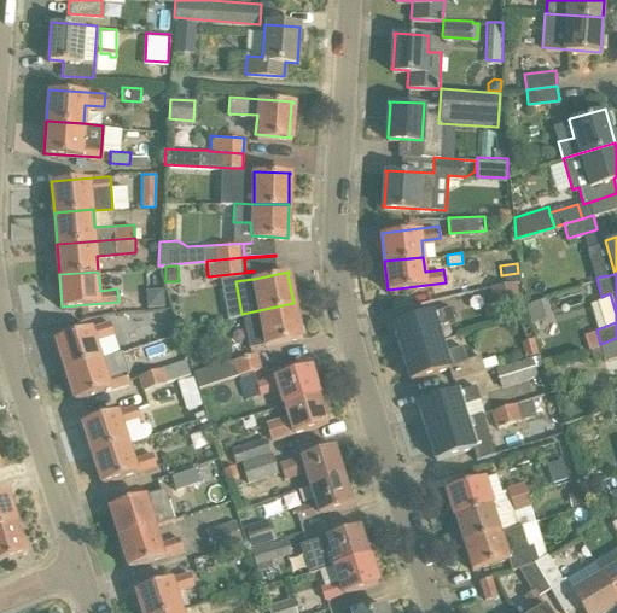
[(516,280),(489,284),(493,308),(519,303),(516,280)]
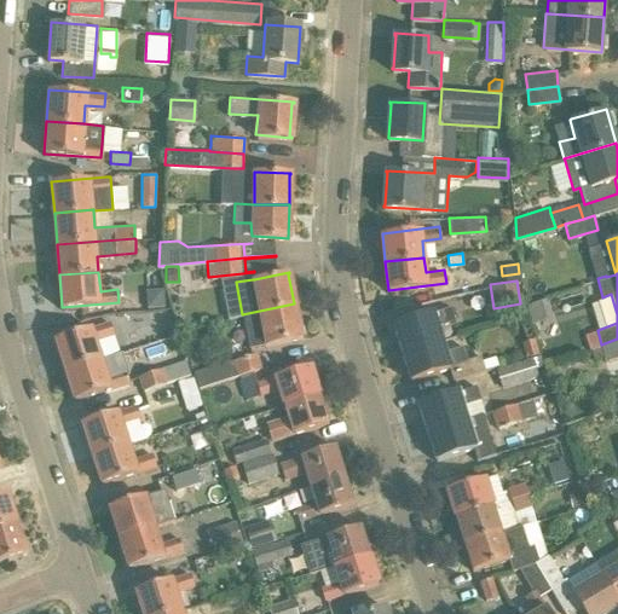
[(165,305),(163,287),(145,288),(146,305),(165,305)]
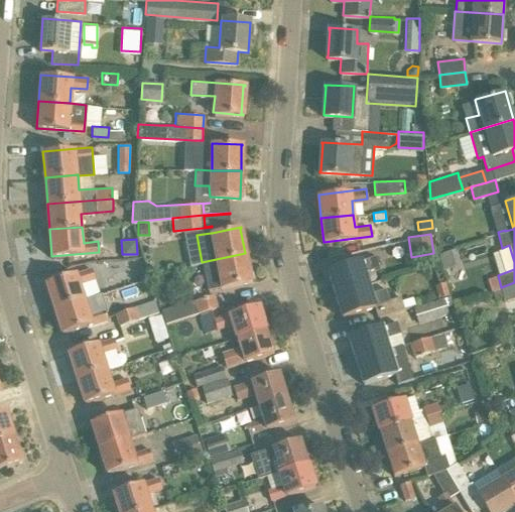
[(245,253),(202,262),(208,289),(251,280),(251,279),(250,279),(245,253)]
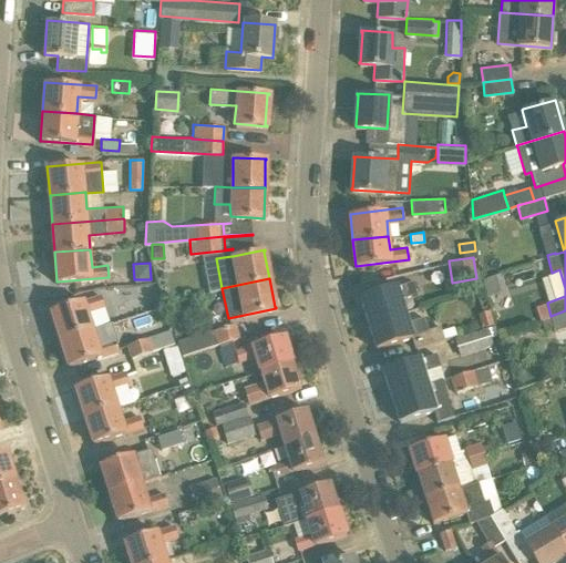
[(369,321),(403,310),(399,297),(415,292),(412,282),(361,296),(369,321)]
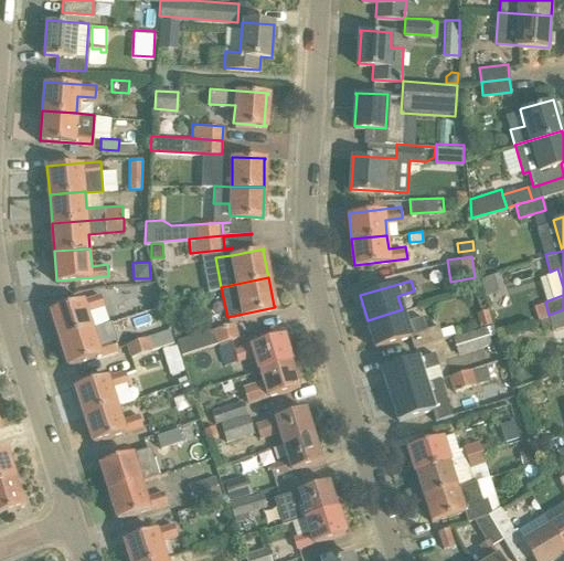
[(59,337),(91,326),(86,310),(104,305),(99,293),(50,309),(59,337)]
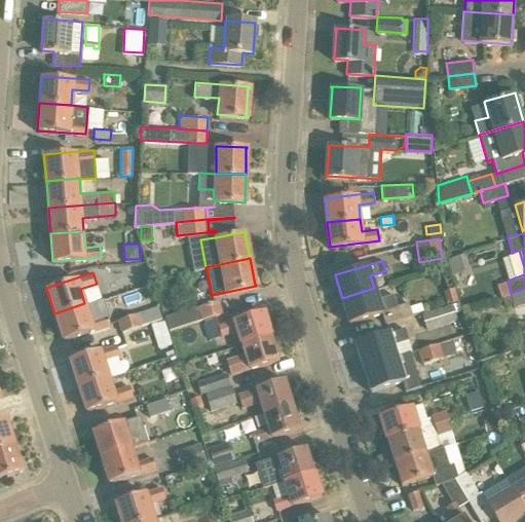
[(511,293),(508,281),(498,284),(501,296),(511,293)]
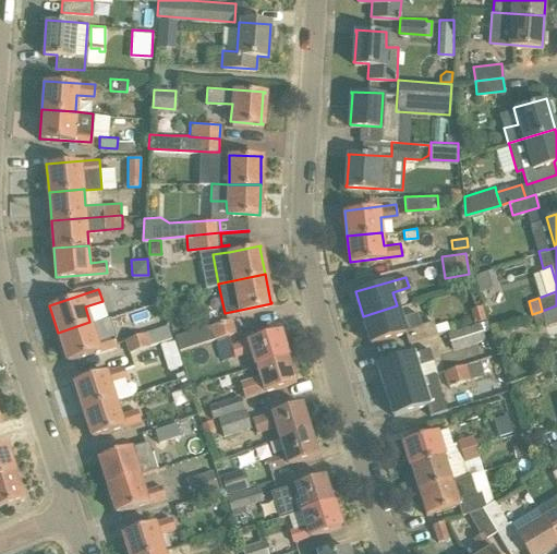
[(482,303),(470,306),(474,321),(486,317),(482,303)]
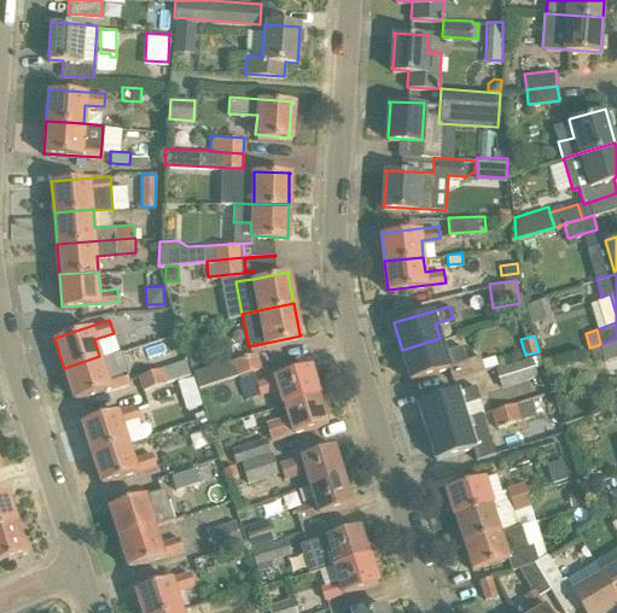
[(463,350),(461,346),(443,352),(440,338),(402,350),(411,377),(447,365),(452,378),(483,368),(479,354),(465,357),(463,350)]
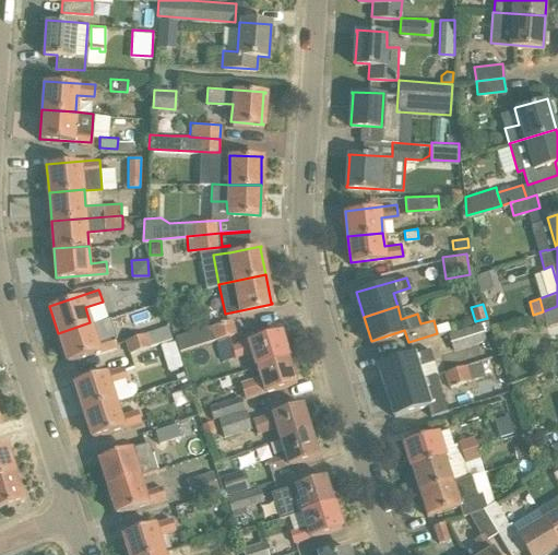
[(557,306),(543,311),(546,321),(546,325),(557,320),(557,306)]
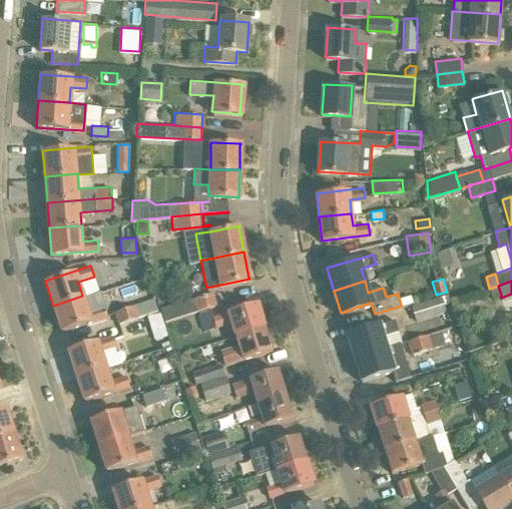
[(216,304),(212,292),(160,308),(164,320),(216,304)]
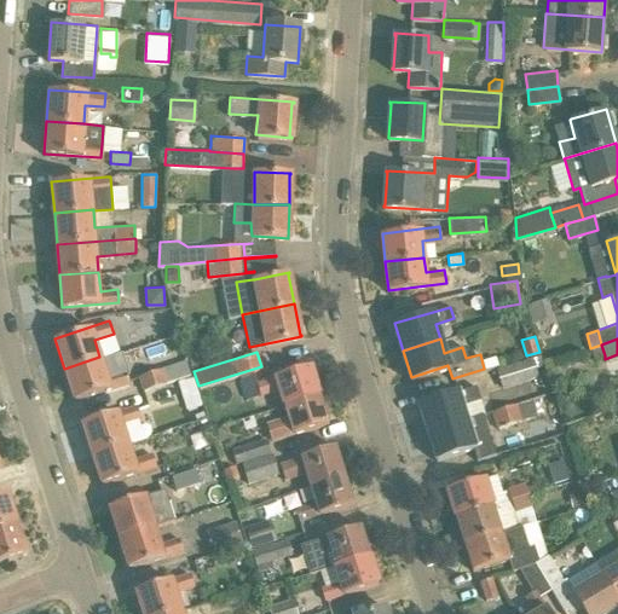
[(547,372),(539,353),(495,368),(501,387),(547,372)]
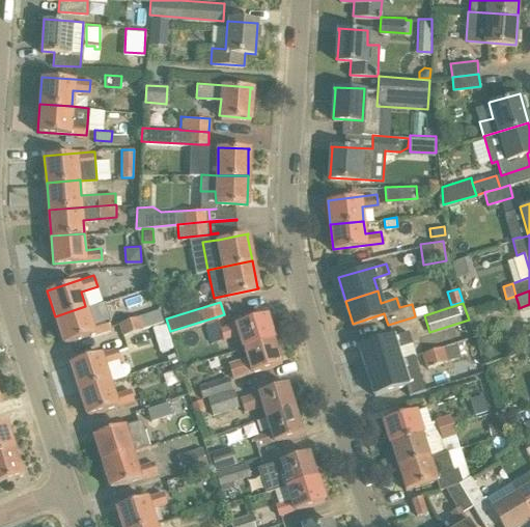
[(85,306),(55,316),(63,342),(111,328),(107,316),(90,322),(85,306)]
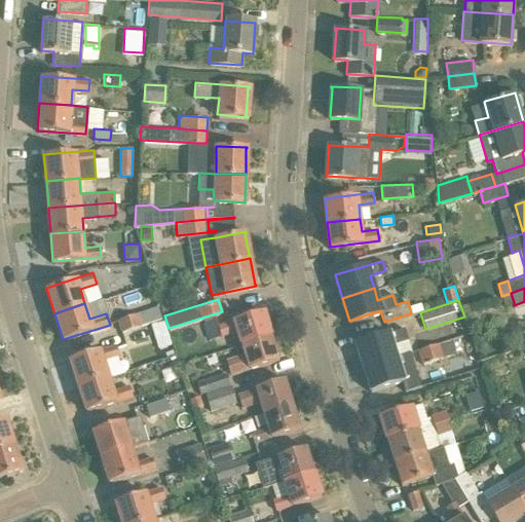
[(147,311),(139,314),(143,325),(162,318),(159,309),(148,313),(147,311)]
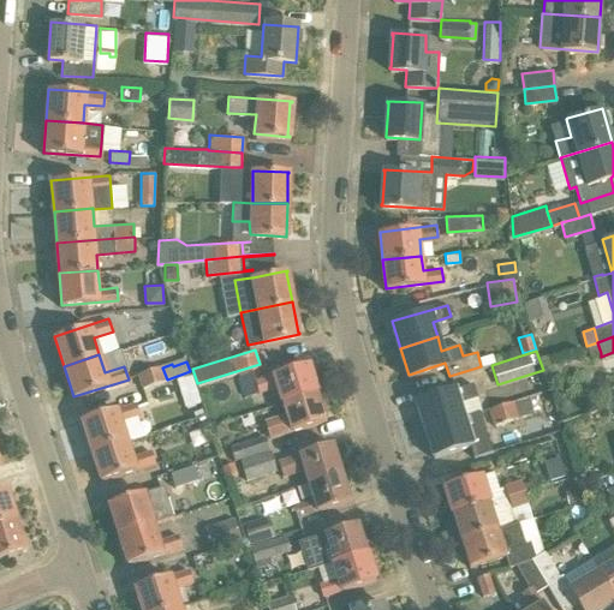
[(308,363),(255,378),(260,390),(278,386),(282,401),(316,390),(308,363)]
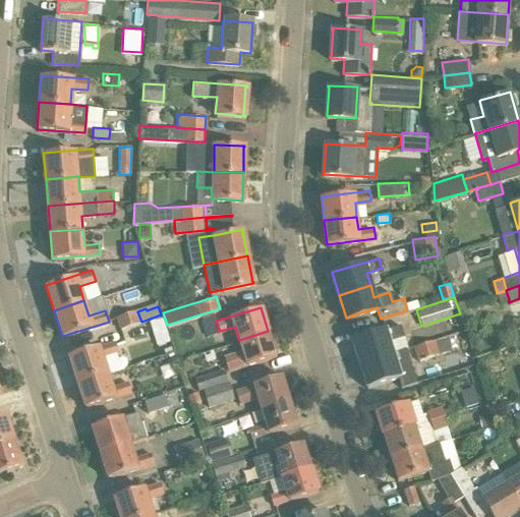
[(140,320),(136,308),(115,316),(119,327),(140,320)]
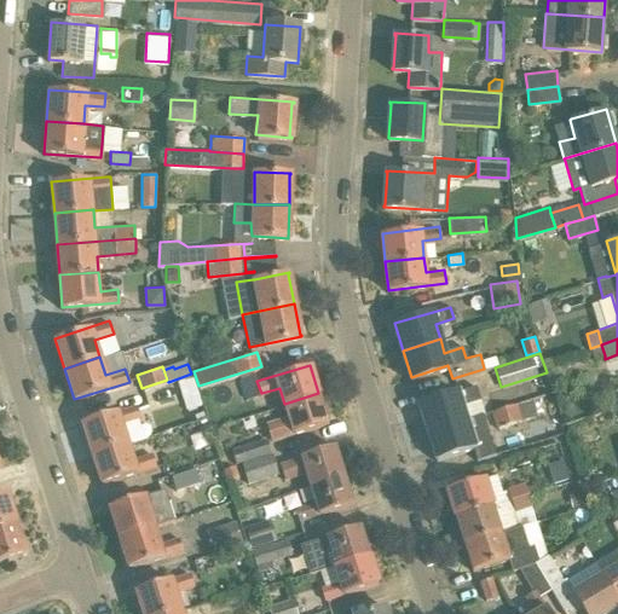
[(460,403),(478,398),(474,384),(420,403),(428,429),(465,418),(465,417),(460,403)]
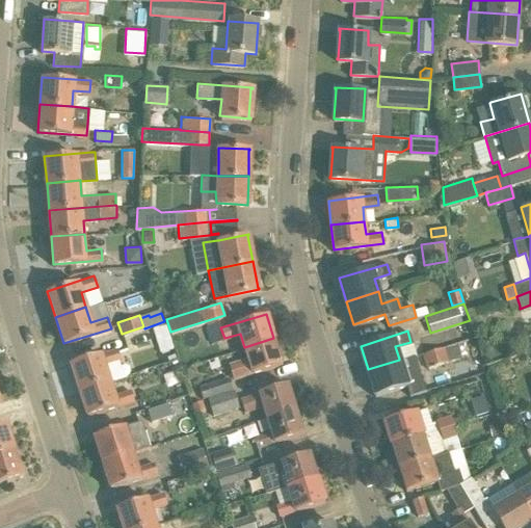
[(273,338),(244,347),(247,358),(230,364),(234,377),(251,371),(251,372),(282,363),(273,338)]
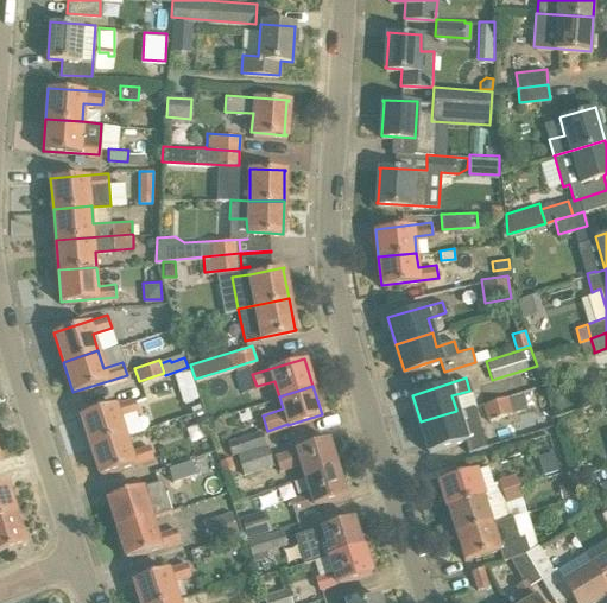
[(523,389),(509,394),(513,411),(528,406),(523,389)]
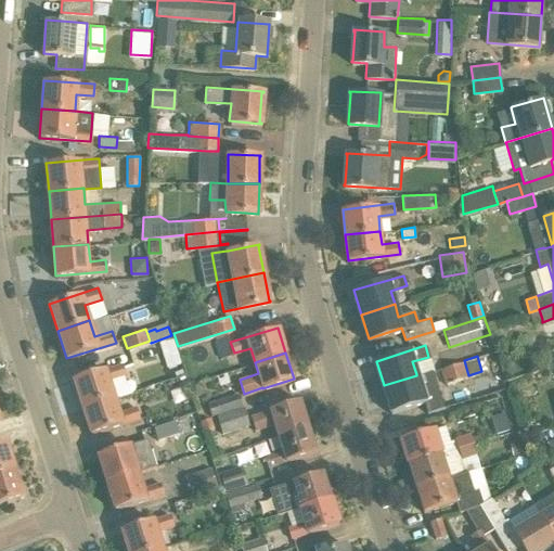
[(464,360),(440,368),(445,382),(468,375),(464,360)]
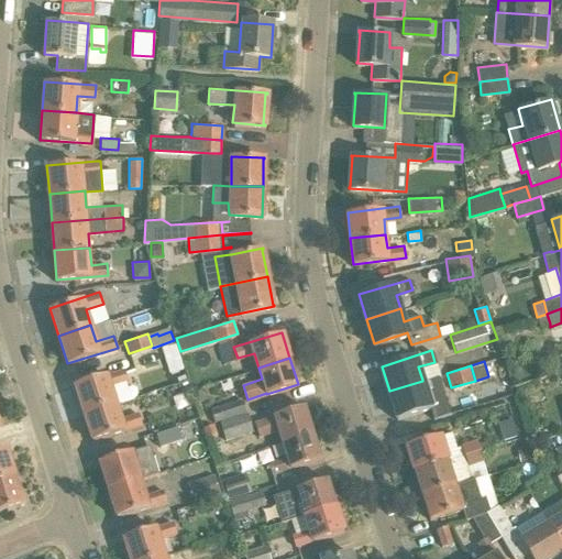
[(121,382),(128,380),(124,369),(74,384),(83,412),(117,401),(127,397),(121,382)]
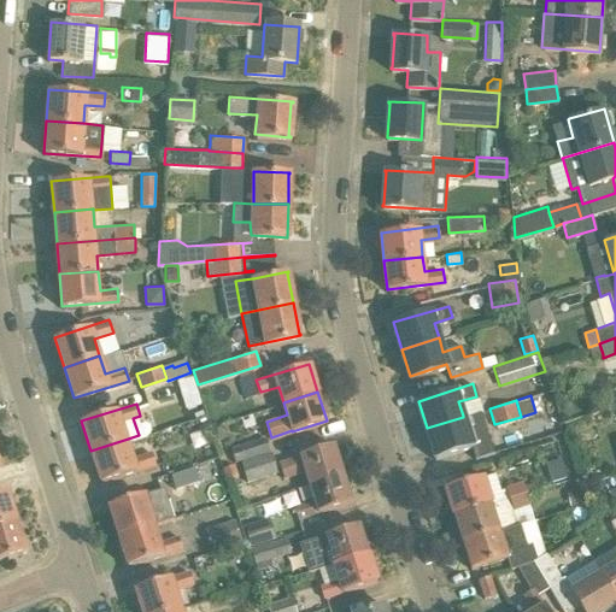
[(493,449),(480,411),(463,417),(427,428),(435,455),(470,445),(474,455),(493,449)]
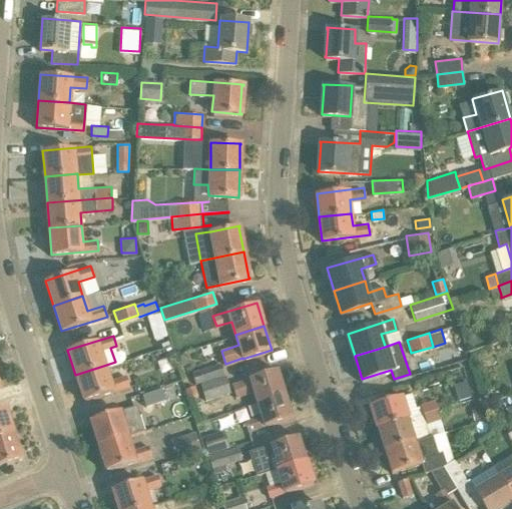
[(225,375),(220,362),(191,372),(195,384),(225,375)]
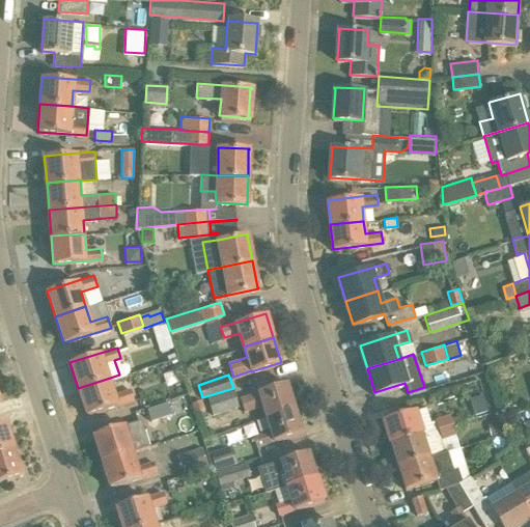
[(131,389),(115,393),(110,378),(78,388),(86,414),(134,399),(131,389)]
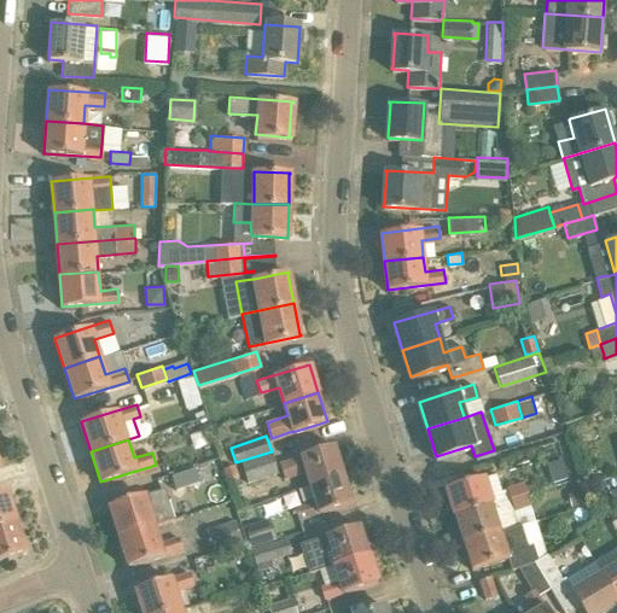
[(335,444),(281,461),(286,478),(306,472),(309,483),(343,472),(335,444)]
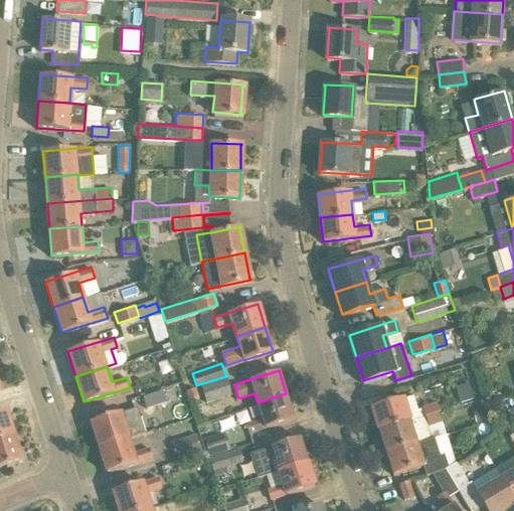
[(226,377),(201,385),(206,401),(231,393),(226,377)]
